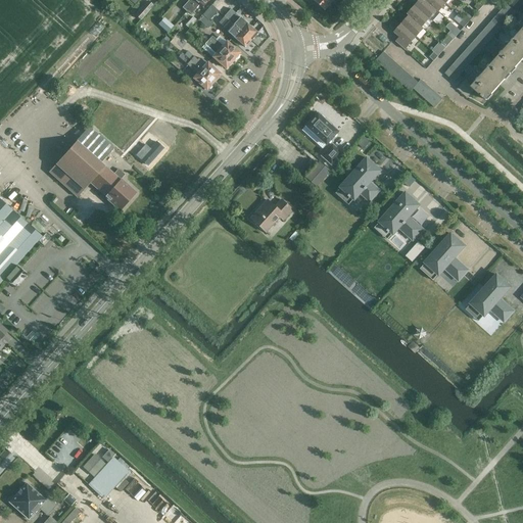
[(135,15),(141,20),(154,6),(148,0),(135,15)]
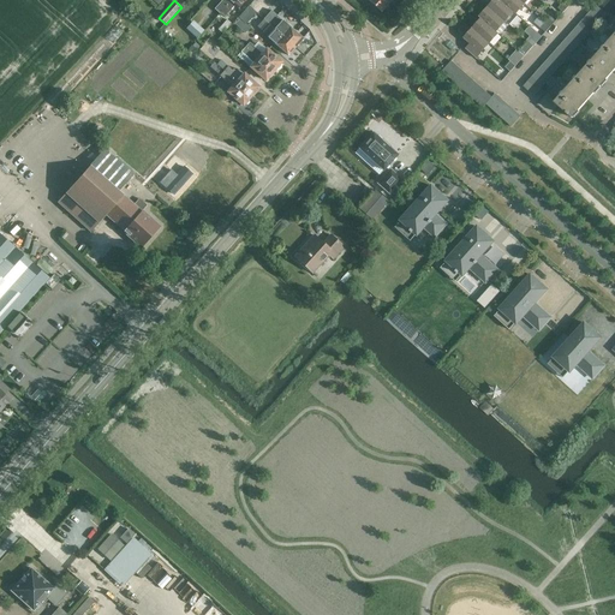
[(222,0),(215,10),(212,13),(216,18),(220,13),(231,0),(222,0)]
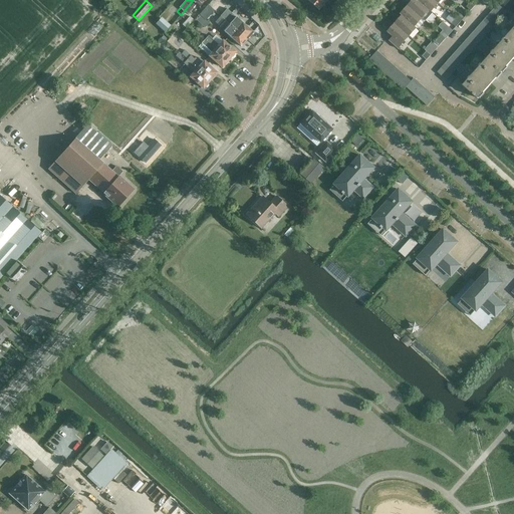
[(193,0),(184,11),(188,14),(196,5),(199,7),(205,0),(193,0)]
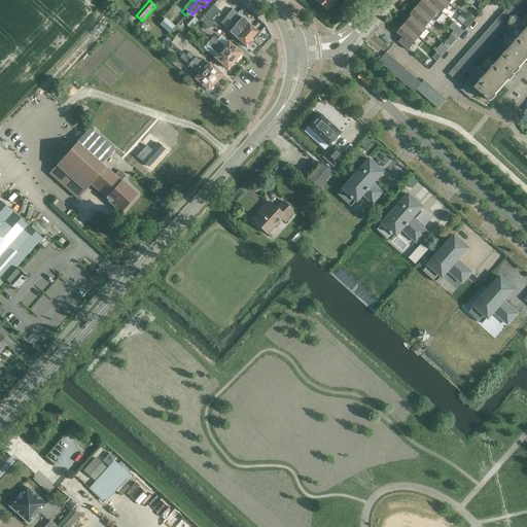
[(334,3),(329,0),(315,0),(327,10),(334,3)]
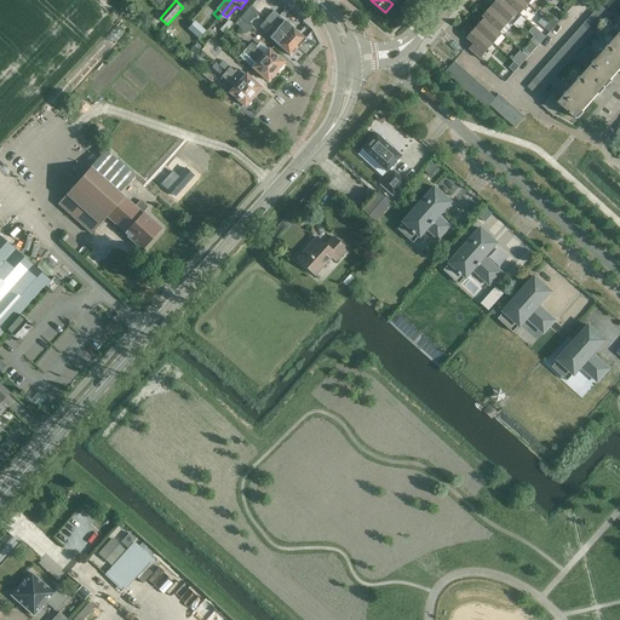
[(517,11),(505,0),(498,0),(493,7),(509,21),(514,26),(522,16),(520,13),(517,11)]
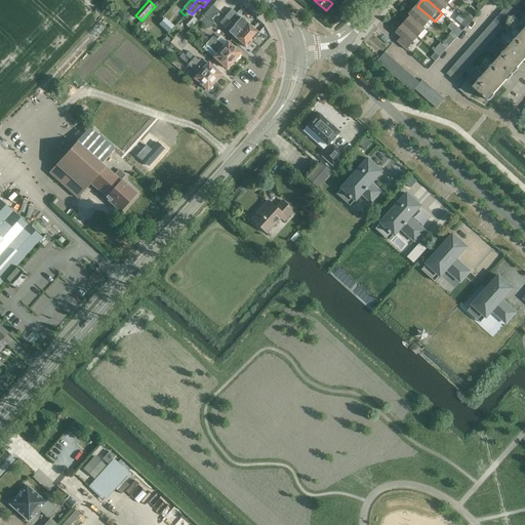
[(447,2),(444,0),(428,0),(438,9),(440,11),(447,2)]
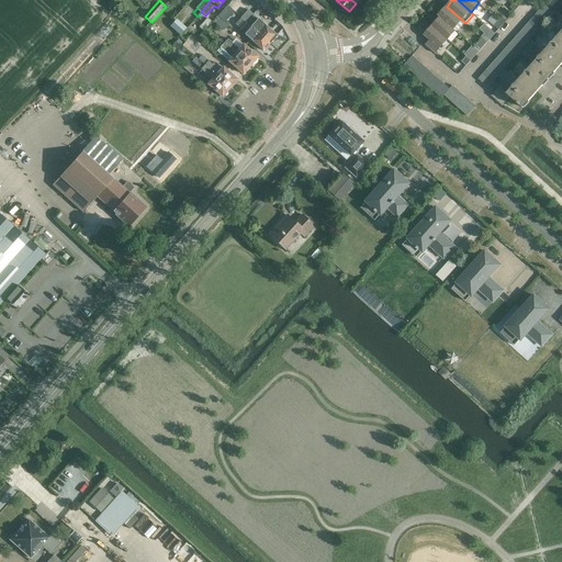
[(519,7),(515,2),(509,8),(515,12),(519,7)]
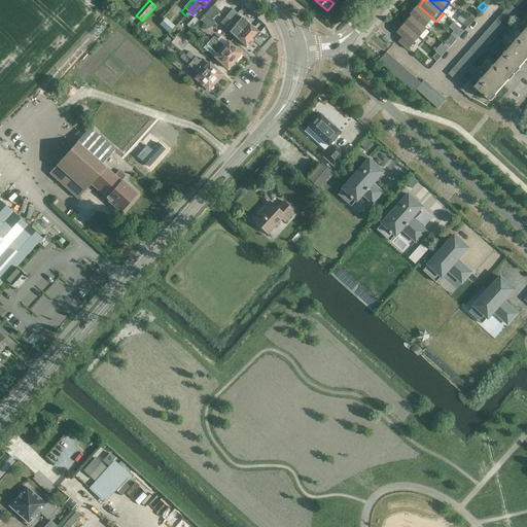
[(511,4),(511,5),(506,8),(516,16),(520,12),(511,4)]
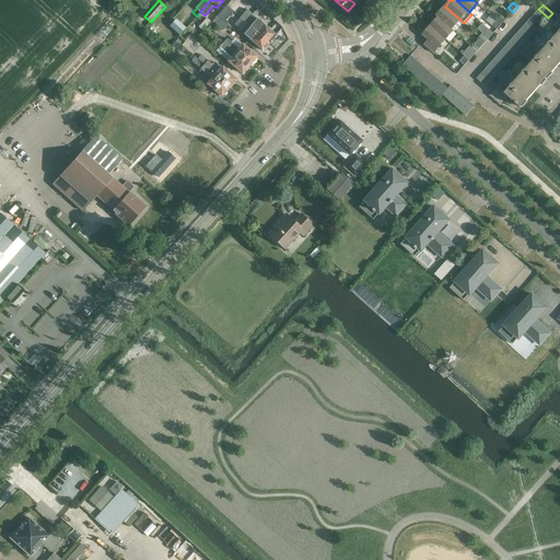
[(231,11),(226,7),(218,16),(222,21),(231,11)]
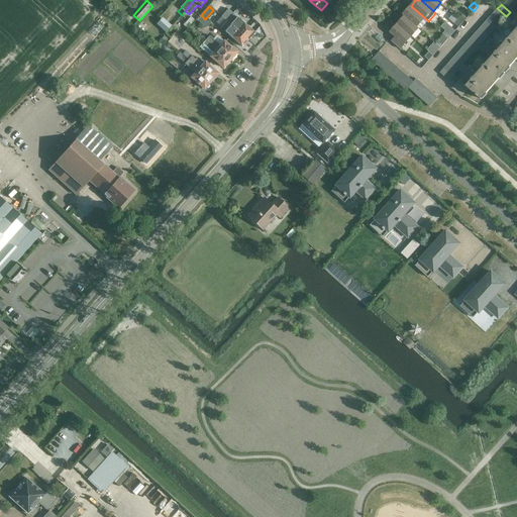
[(424,17),(411,6),(403,14),(405,16),(416,25),(416,26),(424,17)]
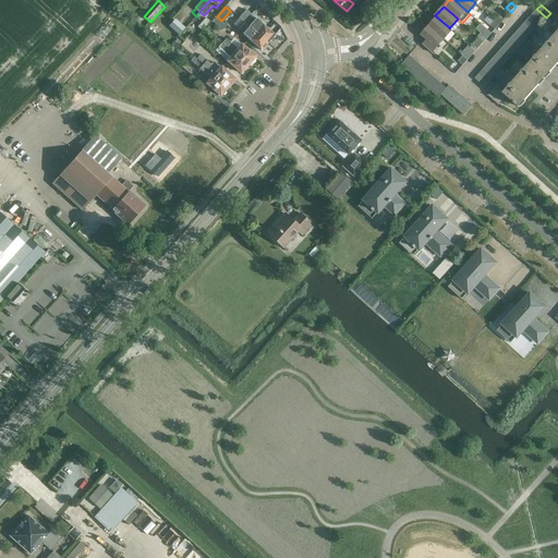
[(536,9),(533,14),(542,23),(546,17),(536,9)]
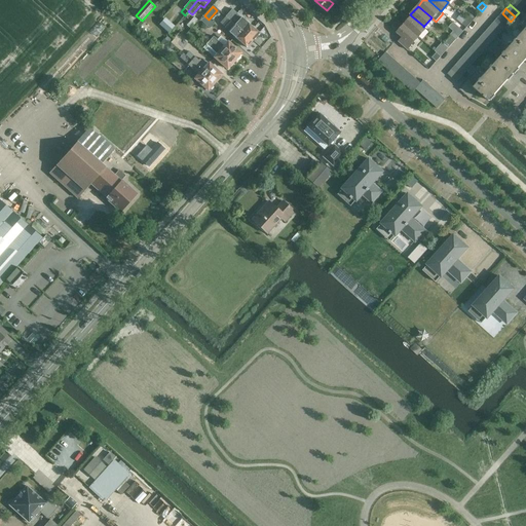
[(228,20),(230,21),(253,40),(254,39),(255,40),(259,35),(259,33),(241,17),(238,21),(234,16),(236,14),(231,9),(225,16),(228,20)]
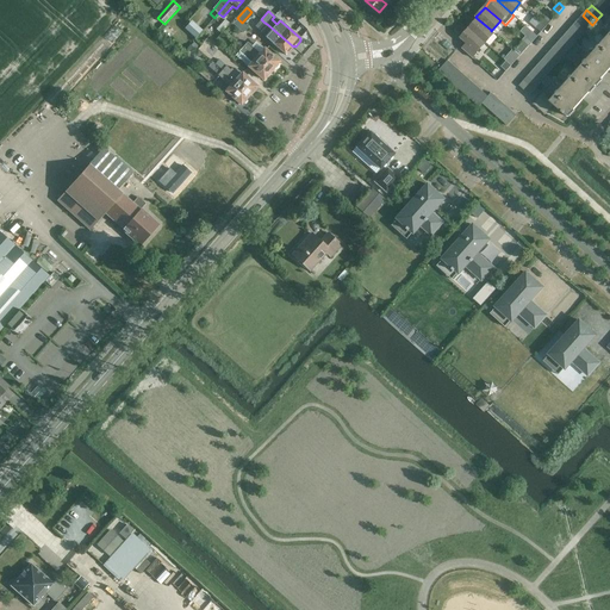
[(583,16),(578,20),(589,30),(592,25),(583,16)]
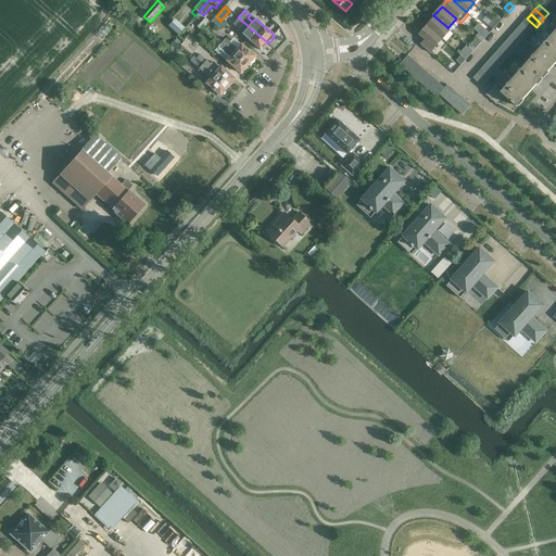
[(493,20),(498,24),(503,20),(497,15),(493,20)]
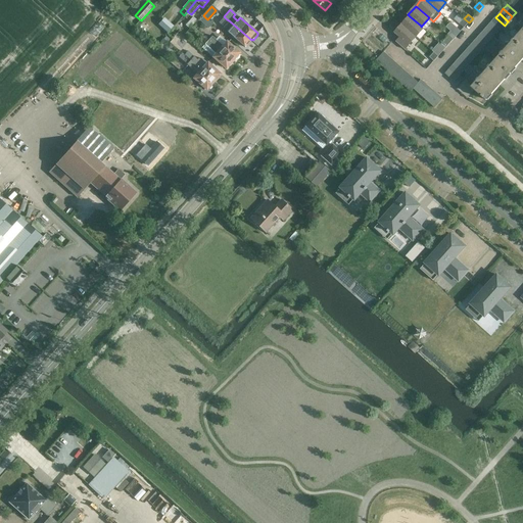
[(212,25),(203,15),(199,20),(208,29),(212,25)]
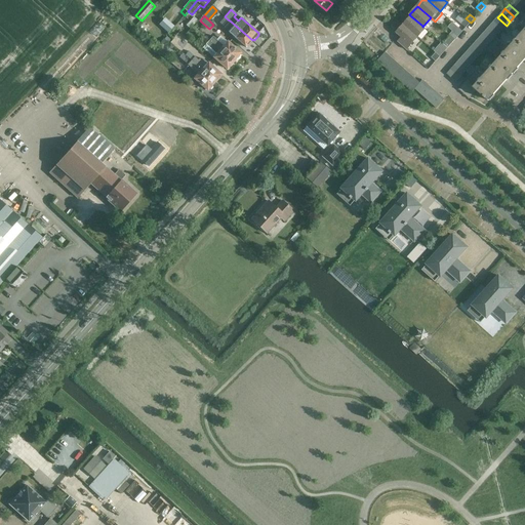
[(411,16),(404,25),(417,36),(425,28),(422,27),(422,26),(411,16)]
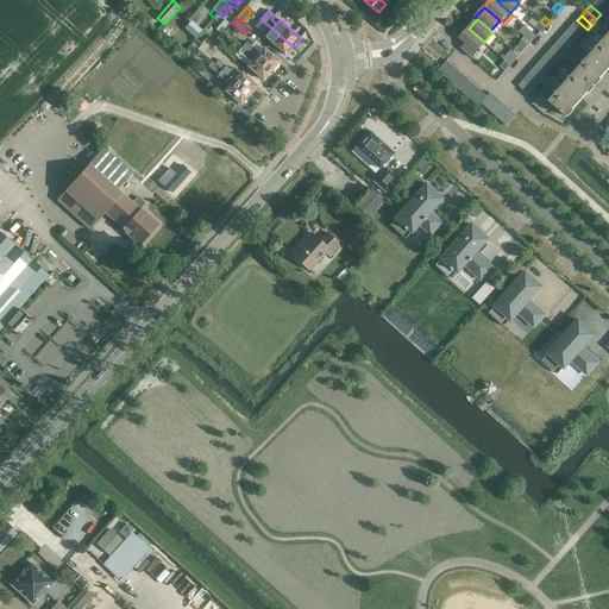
[(230,24),(225,20),(215,30),(220,35),(230,24)]
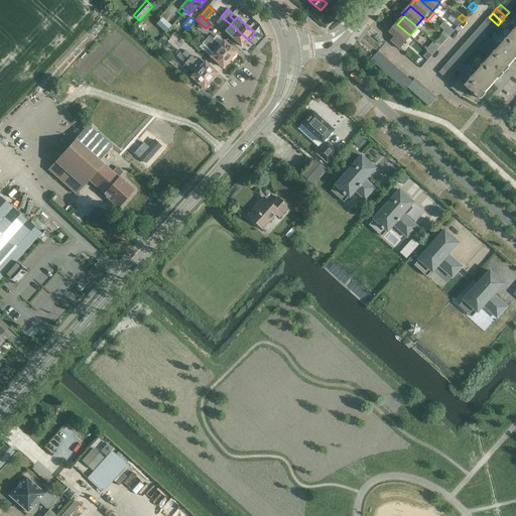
[(489,17),(485,21),(494,29),(498,25),(489,17)]
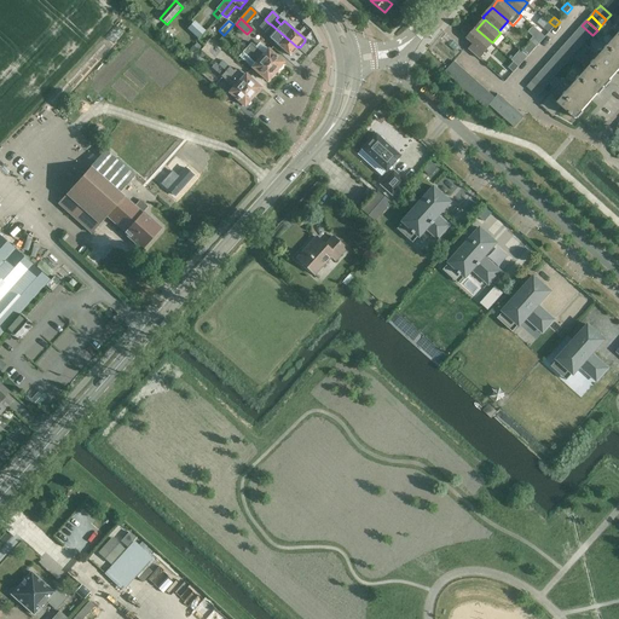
[(200,36),(204,29),(194,22),(189,29),(200,36)]
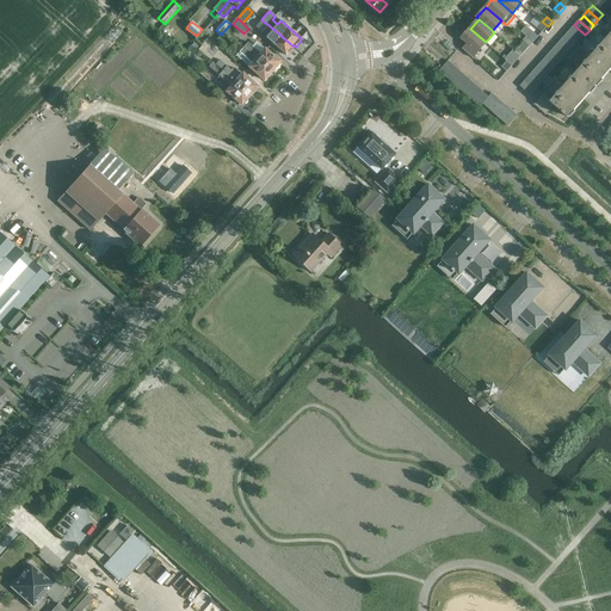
[(537,28),(542,32),(548,26),(542,22),(537,28)]
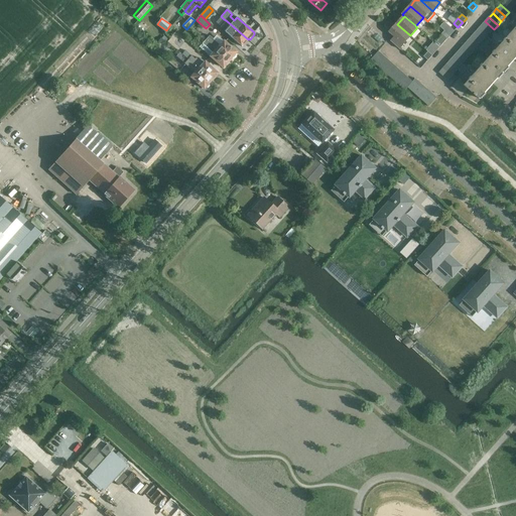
[(248,39),(226,20),(223,24),(232,32),(229,36),(241,46),(248,39)]
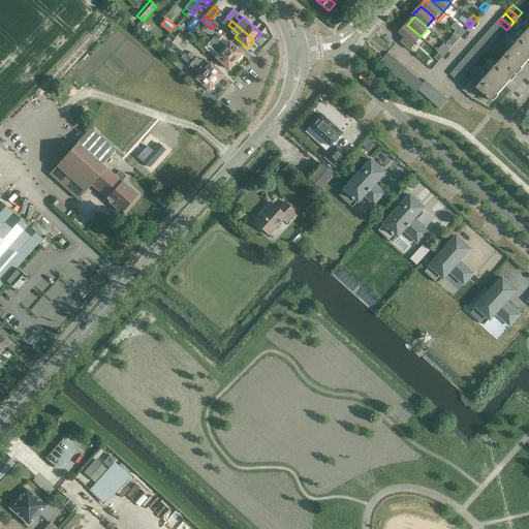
[(149,35),(155,27),(150,22),(143,30),(149,35)]
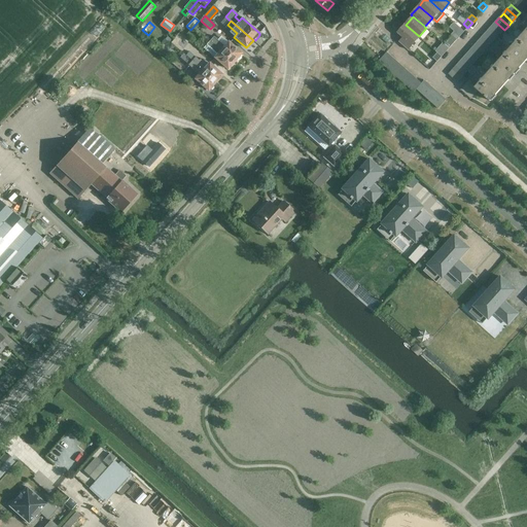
[(495,22),(491,27),(500,34),(504,30),(495,22)]
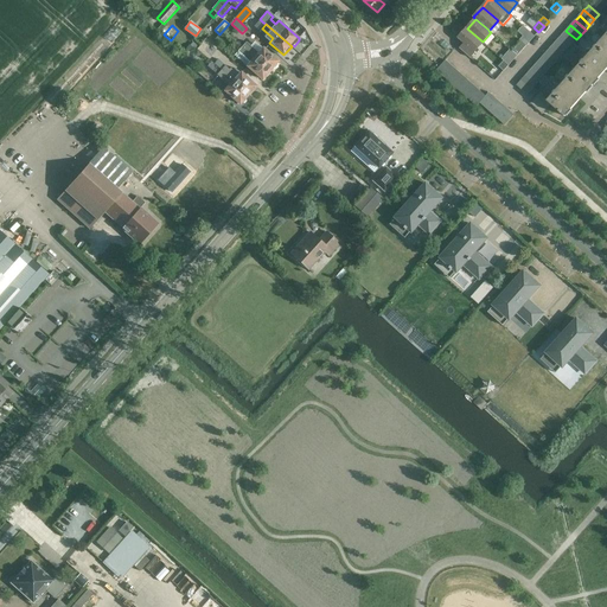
[(473,52),(483,42),(467,29),(459,37),(458,37),(464,44),(459,49),(470,58),(474,53),(473,52)]
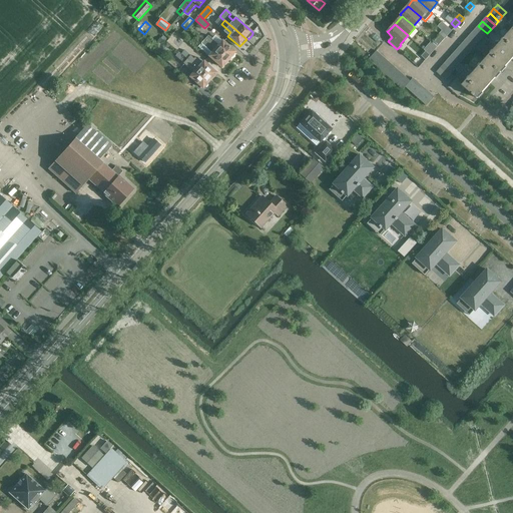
[(478,26),(475,30),(483,38),(487,33),(478,26)]
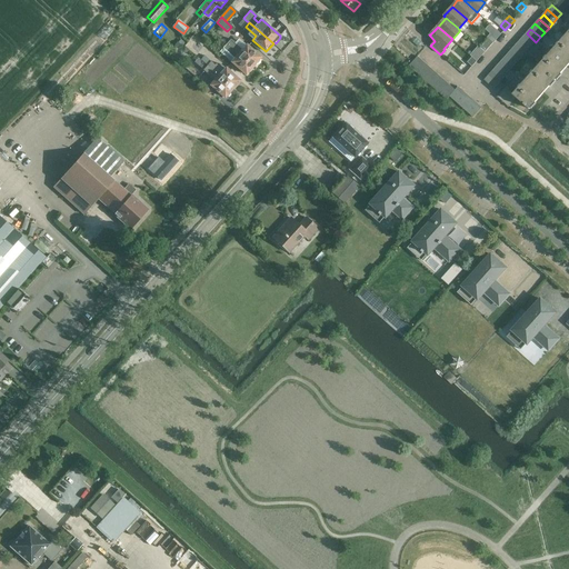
[(489,39),(493,43),(498,38),(493,33),(489,39)]
